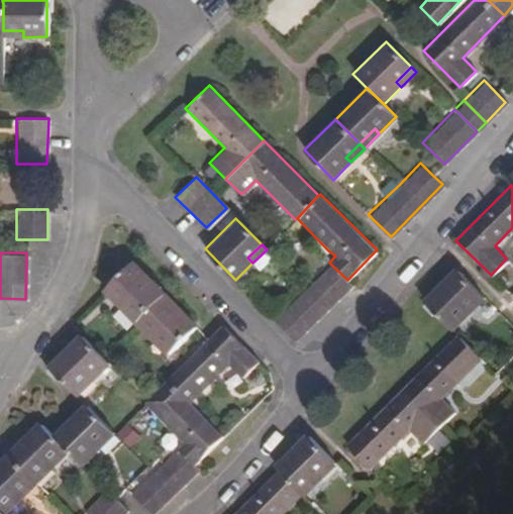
[(165,293),(133,260),(103,289),(121,308),(126,304),(139,317),(165,293)]
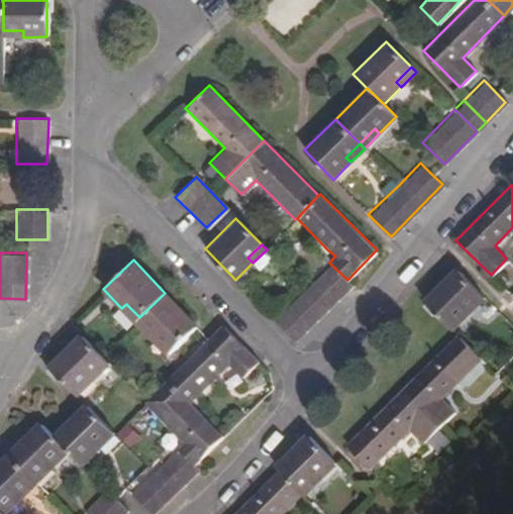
[(295,339),(350,284),(347,280),(329,263),(274,318),(295,339)]
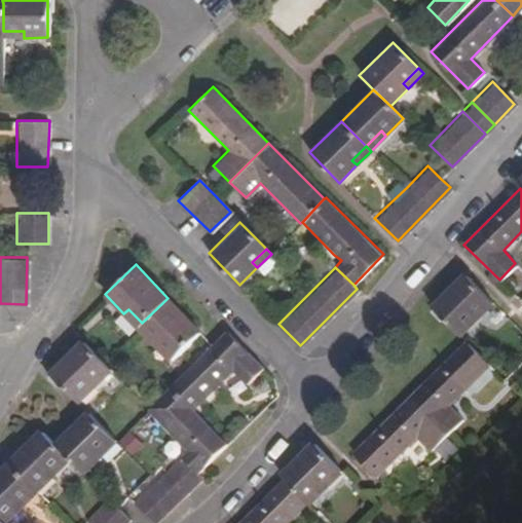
[(473,312),(487,298),(462,272),(430,304),(459,335),(478,318),(473,312)]
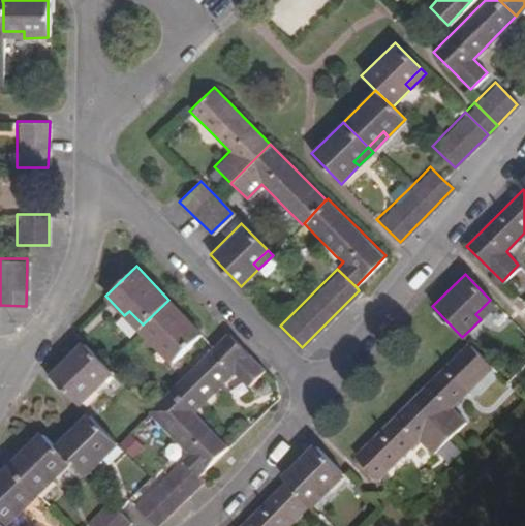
[(201,332),(168,300),(143,325),(157,340),(152,344),(170,363),(201,332)]
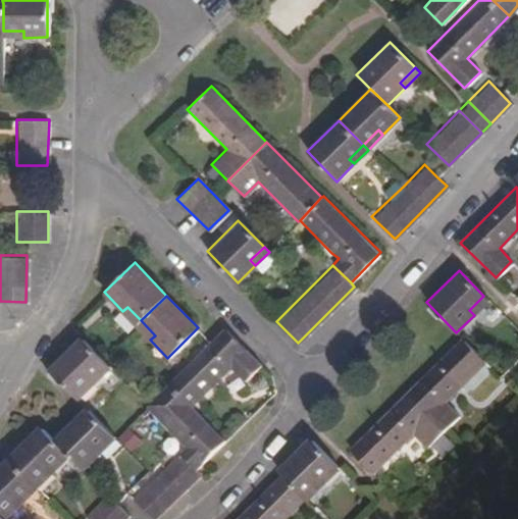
[(474,315),(488,301),(483,296),(469,310),(474,315)]
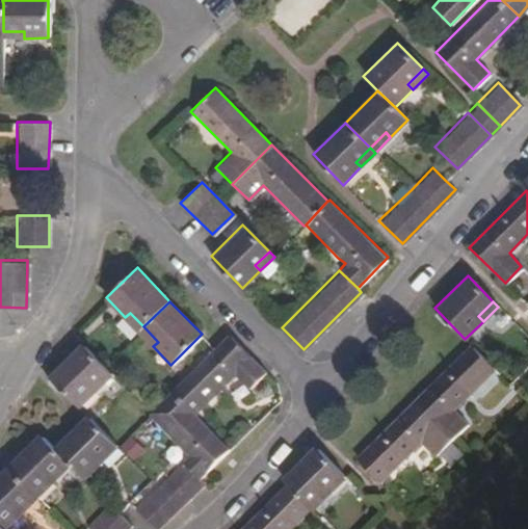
[(143,326),(130,313),(125,317),(138,332),(143,326)]
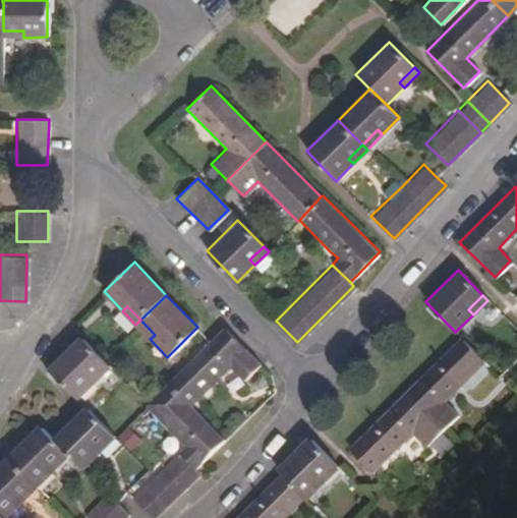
[(155,335),(140,320),(135,325),(150,339),(155,335)]
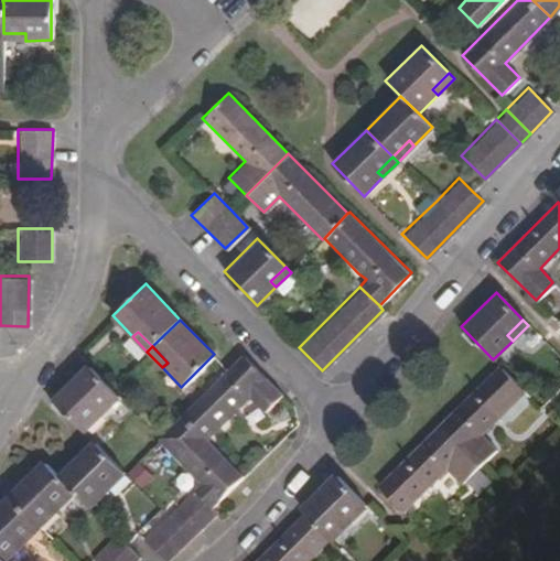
[(205,438),(247,395),(262,411),(280,392),(240,354),(227,367),(181,413),(205,438)]
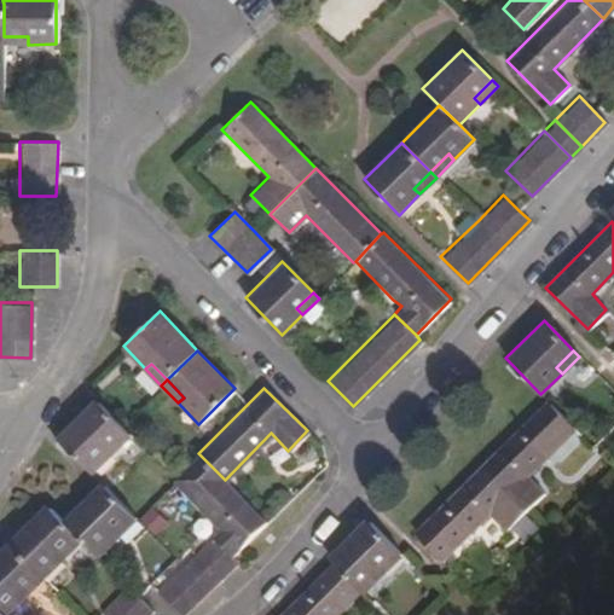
[(527,473),(573,428),(548,400),(480,466),(523,510),(544,491),(527,473)]
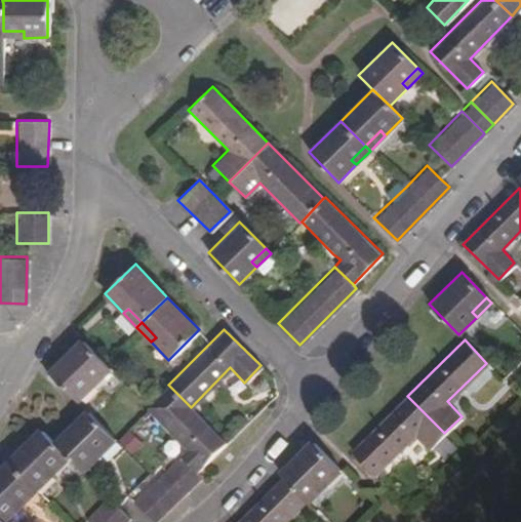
[(91,380),(106,366),(102,362),(80,340),(74,347),(48,371),(79,402),(95,386),(91,380)]
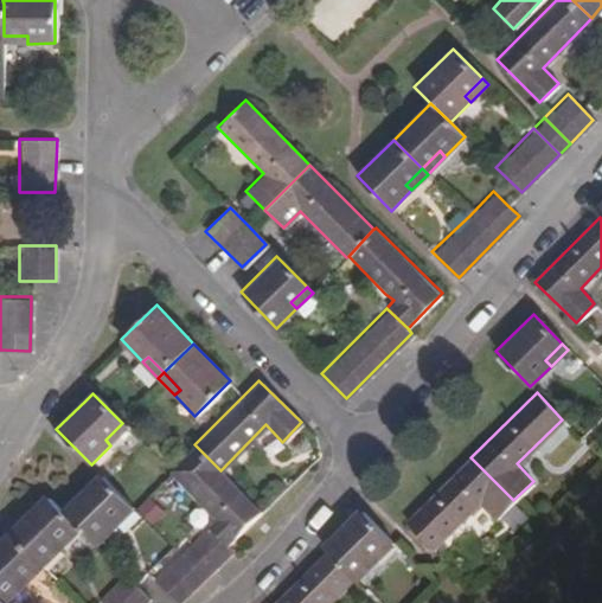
[(110,446),(128,429),(122,423),(106,440),(110,446)]
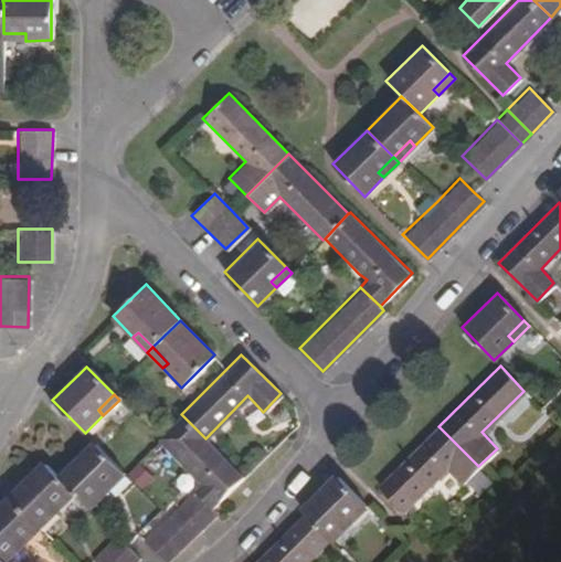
[(242,475),(205,438),(181,414),(157,438),(200,481),(192,489),(211,508),(242,475)]
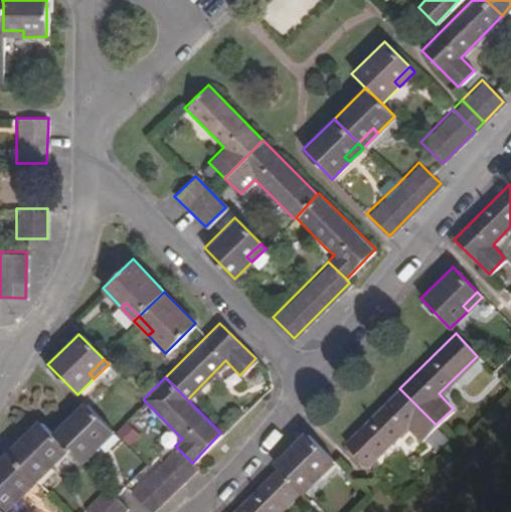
[(436,424),(399,388),(345,442),(367,464),(404,427),(419,441),(436,424)]
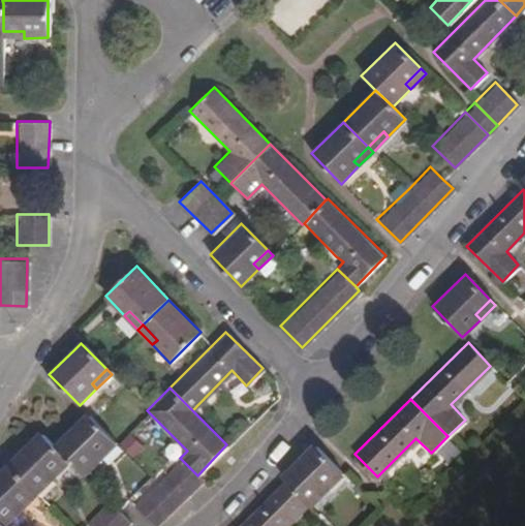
[(112,438),(87,412),(78,422),(54,445),(69,462),(84,476),(100,459),(96,454),(112,438)]
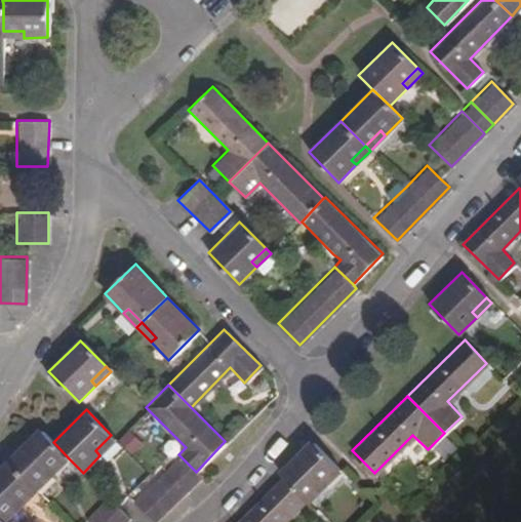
[(69,458),(53,442),(39,428),(15,451),(8,458),(33,483),(46,470),(51,475),(69,458)]
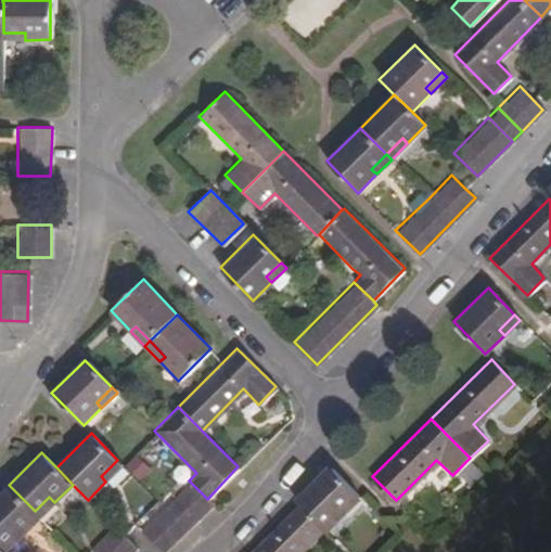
[(132,453),(125,470),(140,477),(148,461),(132,453)]
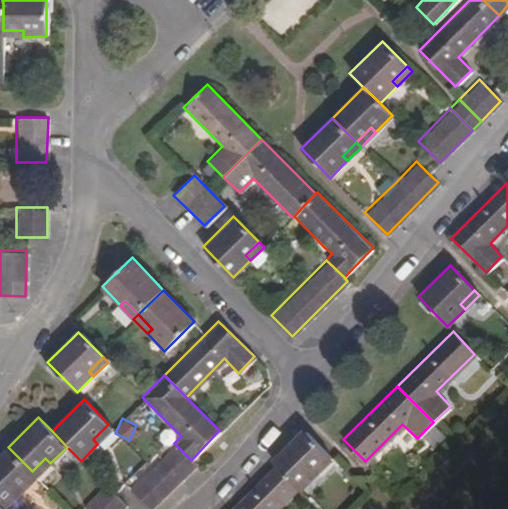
[(97,444),(113,429),(108,424),(93,439),(97,444)]
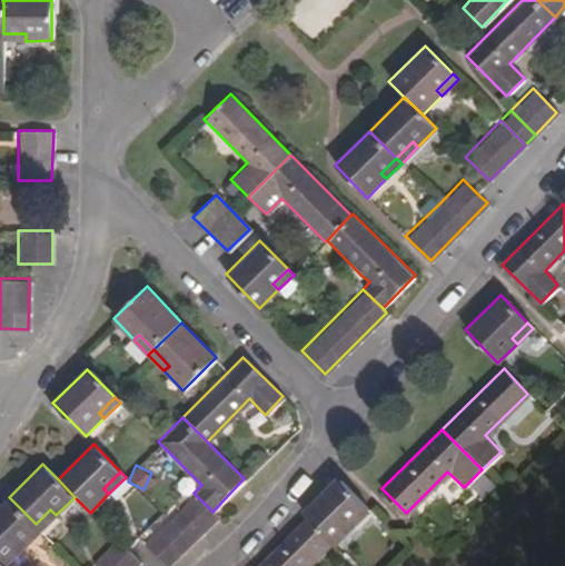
[(369,509),(338,477),(303,513),(306,515),(331,542),(335,545),(369,509)]
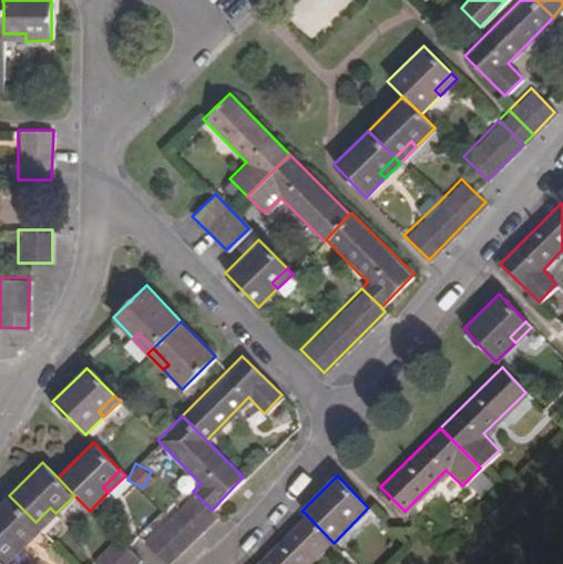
[(164,563),(214,519),(217,515),(212,510),(193,491),(142,541),(164,563)]
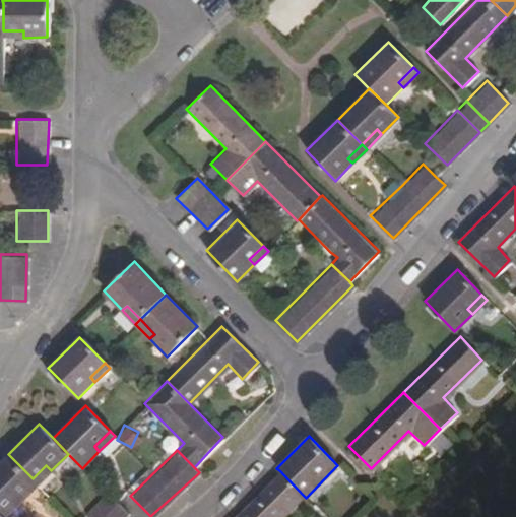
[(17,493),(33,478),(8,454),(0,463),(0,512),(4,516),(22,499),(17,493)]
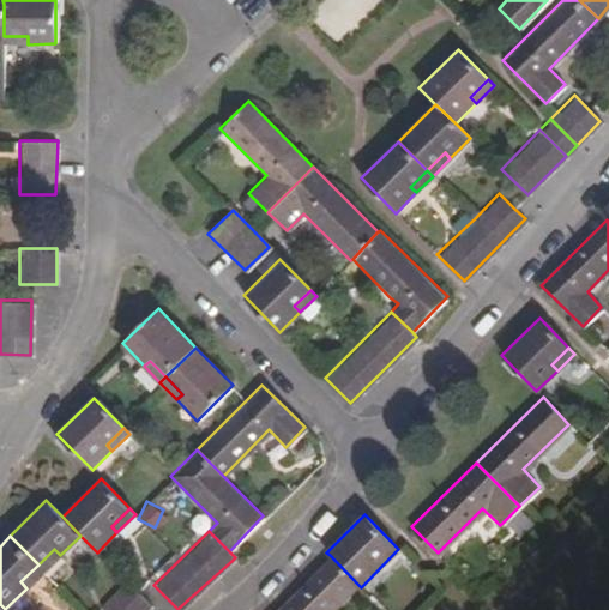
[(43,571),(60,555),(54,549),(38,565),(43,571)]
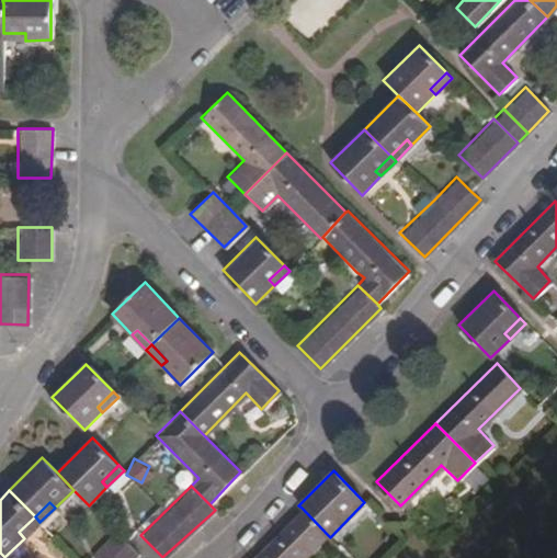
[(303,557),(327,534),(302,508),(251,557),(303,557)]
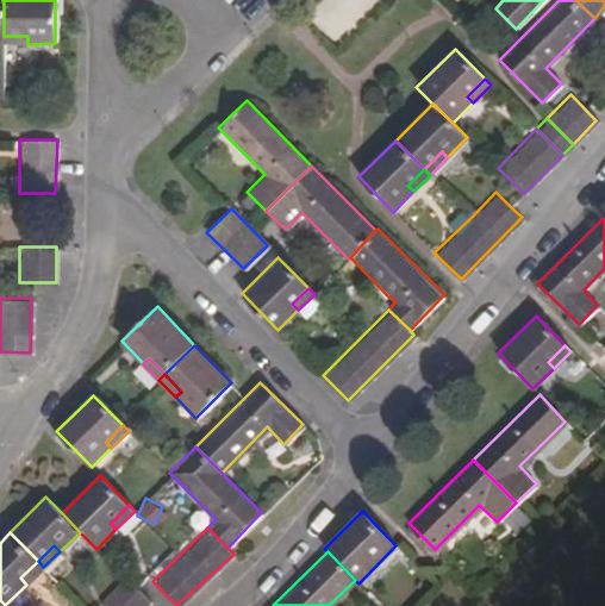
[(26,585),(43,567),(38,561),(20,578),(26,585)]
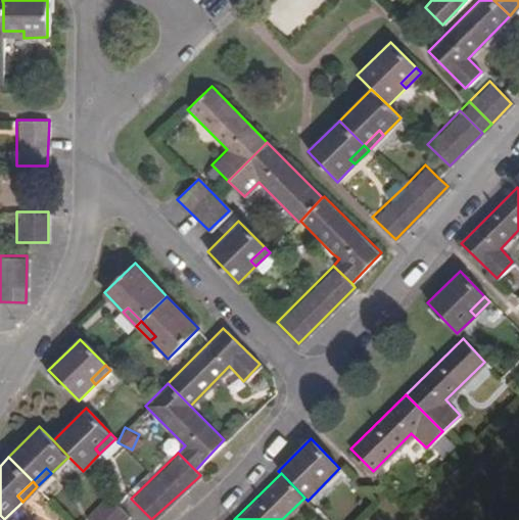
[(84,515),(88,519),(122,519),(127,516),(113,503),(105,493),(84,515)]
